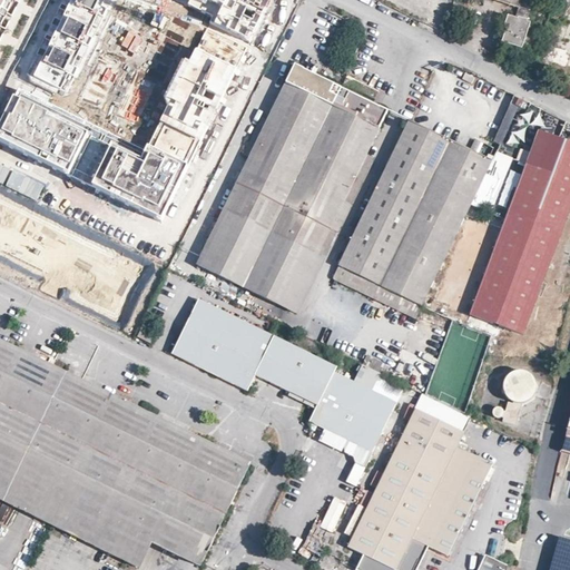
[(0,0),(0,32),(16,0),(0,0)]
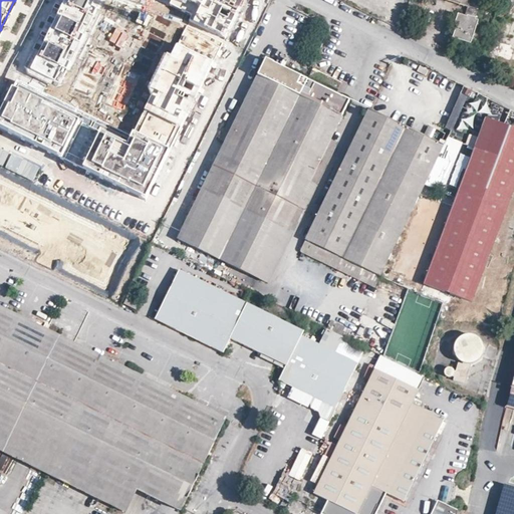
[(62,82),(100,0),(59,0),(28,66),(62,82)]
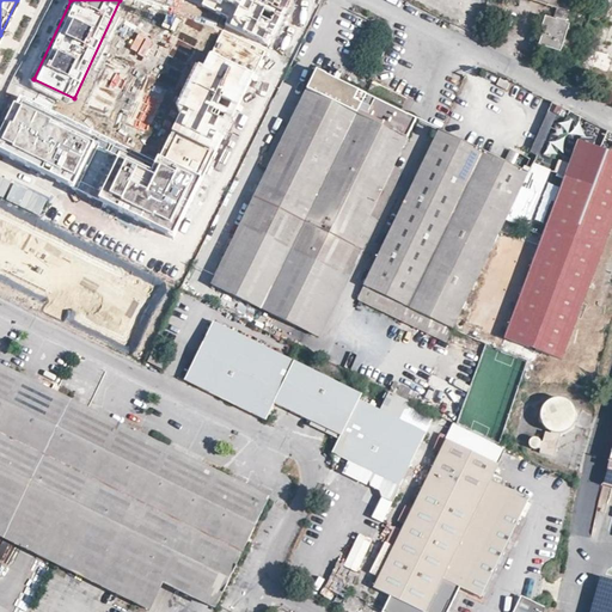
[(293,0),(195,0),(231,18),(225,29),(269,50),(293,0)]
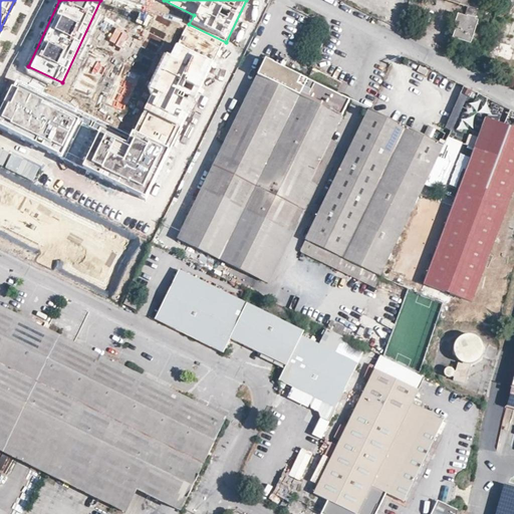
[(446,0),(467,7),(464,16),(458,14),(456,23),(458,25),(453,38),(471,44),(478,21),(477,20),(480,11),(476,9),(479,0),(446,0)]
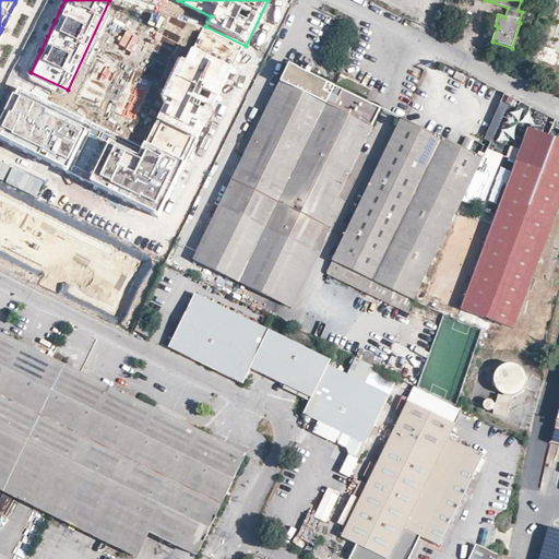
[(189,39),(153,113),(197,134),(233,61),(189,39)]
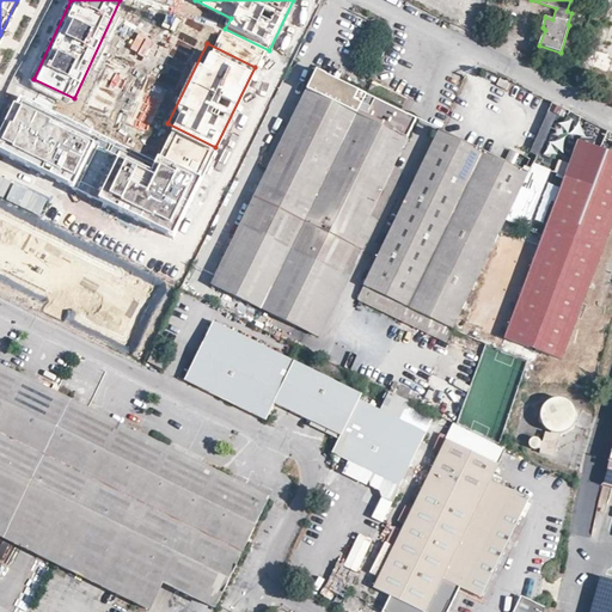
[(212,285),(263,310),(367,96),(317,71),(287,130),(281,127),(261,167),(268,171),(212,285)]
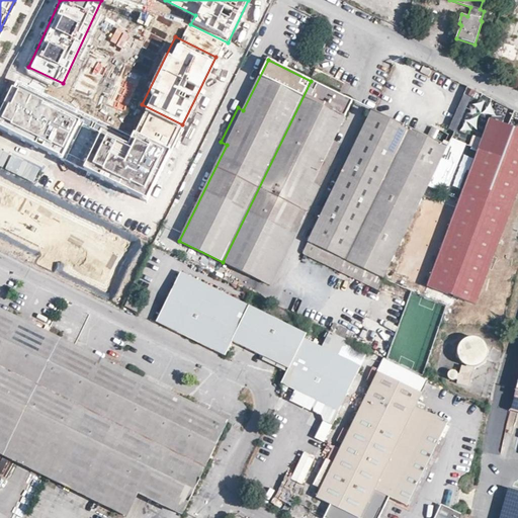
[(311,81),(223,262),(270,286),(341,144),(335,141),(353,101),(311,81)]
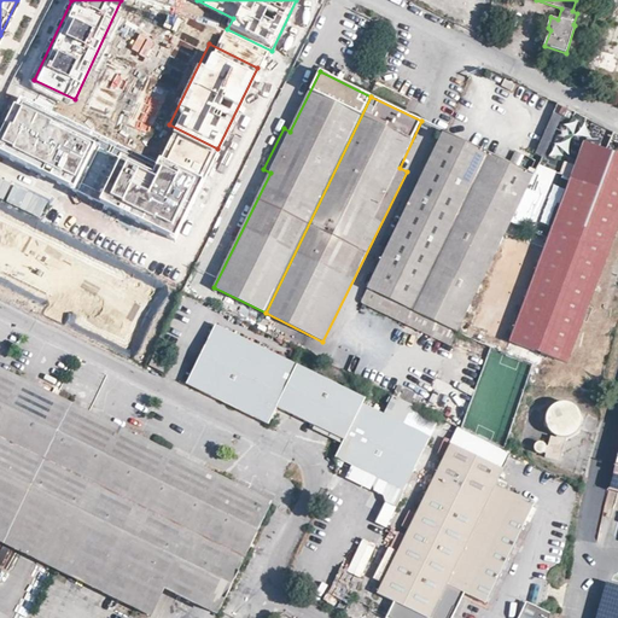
[(21,103),(0,141),(0,152),(69,188),(94,140),(21,103)]
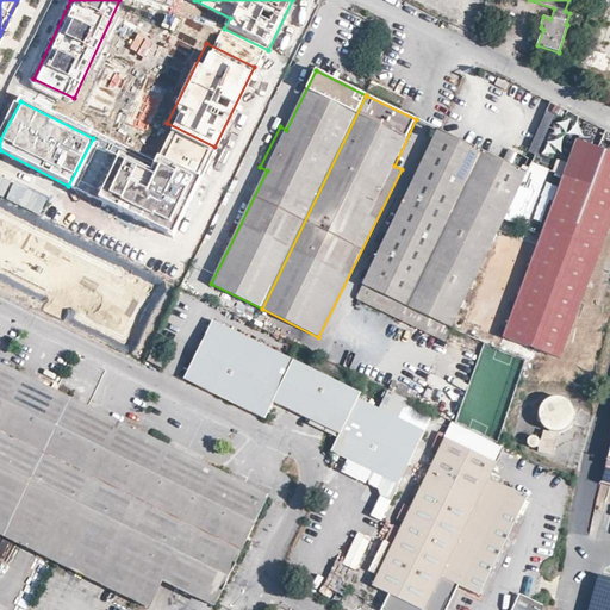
[(400,321),(483,151),(442,131),(439,130),(421,167),(356,299),(400,321)]
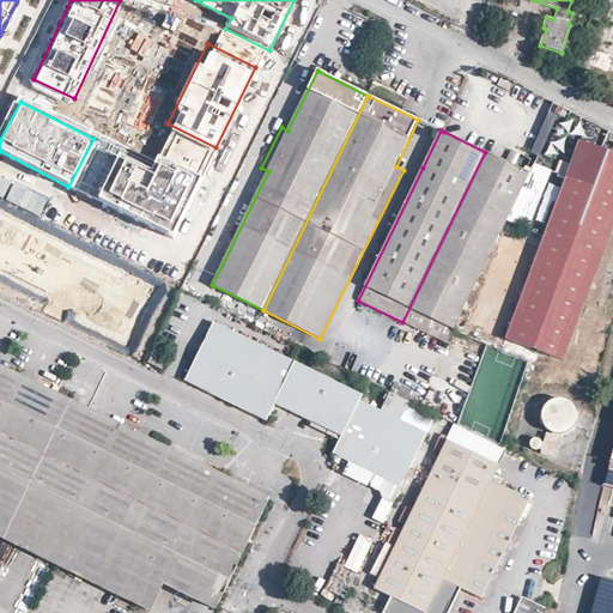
[(574,334),(612,228),(612,153),(580,141),(540,247),(505,339),(564,360),(574,334)]
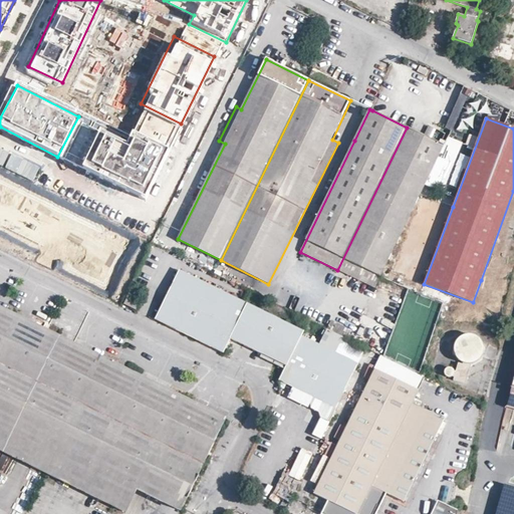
[(101,125),(79,169),(145,199),(171,144),(148,134),(146,137),(133,130),(129,139),(101,125)]
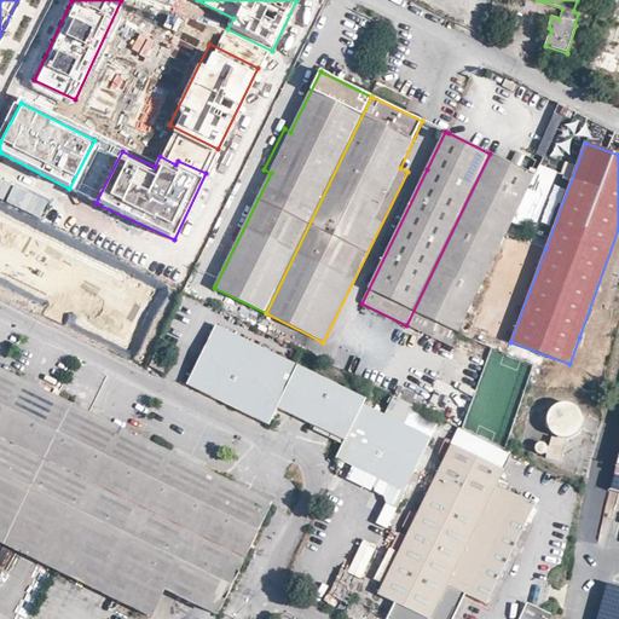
[(534,175),(490,154),(406,325),(451,347),(534,175)]
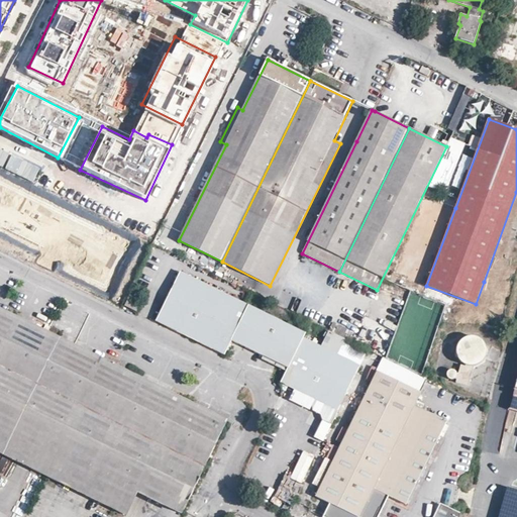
[(0,181),(0,223),(70,259),(67,266),(103,283),(123,243),(0,181)]
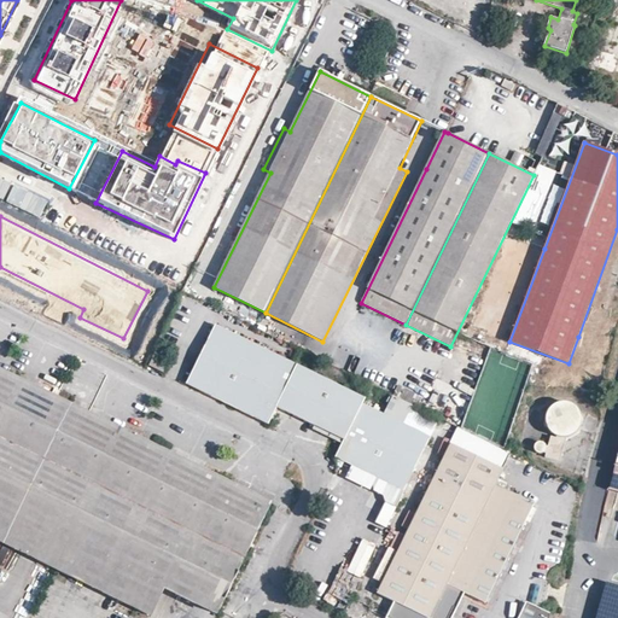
[(363,403),(366,398),(216,325),(186,384),(268,425),(278,407),(344,441),(363,403)]
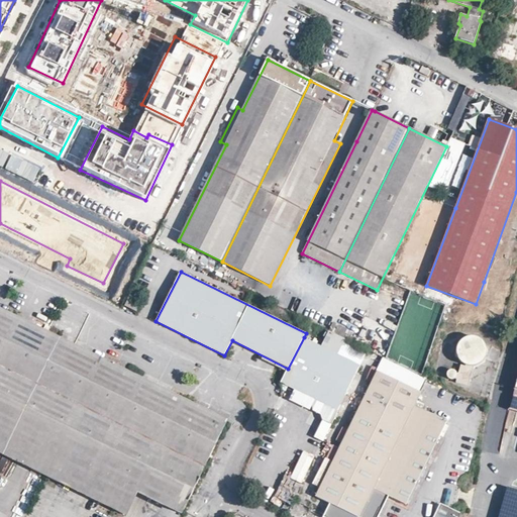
[(136,312),(143,298),(131,292),(124,306),(136,312)]
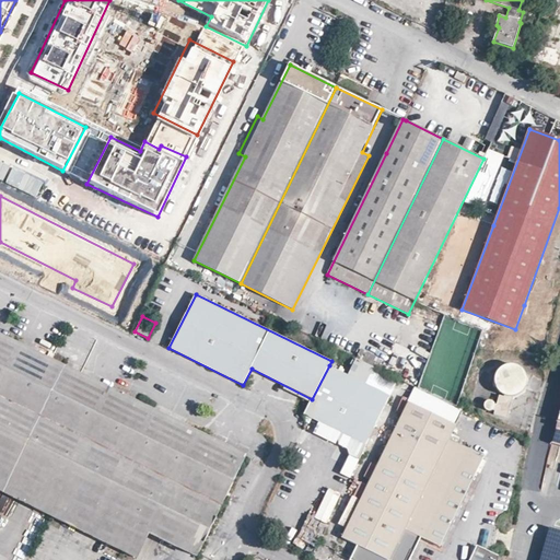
[(0,490),(137,558),(149,534),(197,557),(246,456),(0,336),(0,490)]
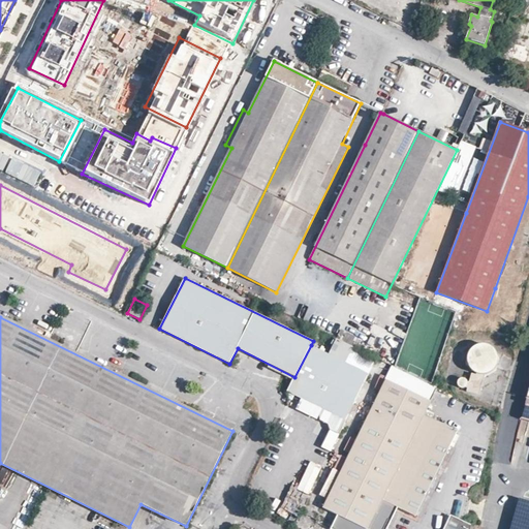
[(336,338),(361,350),(365,341),(341,329),(336,338)]
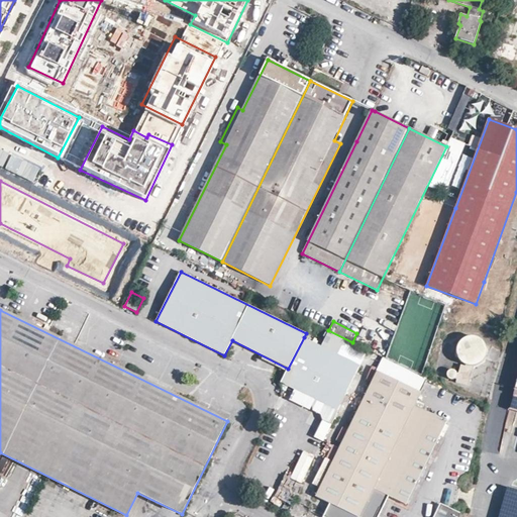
[(458,372),(457,369),(454,368),(451,368),(449,370),(448,372),(448,375),(450,377),(452,378),(455,378),(457,377),(458,377),(456,382),(470,385),(476,364),(480,363),(483,360),(486,358),(488,354),(489,350),(489,346),(488,342),(486,339),(483,336),(479,335),(475,334),(471,334),(468,336),(463,338),(461,341),(459,345),(459,349),(459,353),(461,356),(464,359),(468,363),(467,365),(461,364),(459,372),(458,372)]
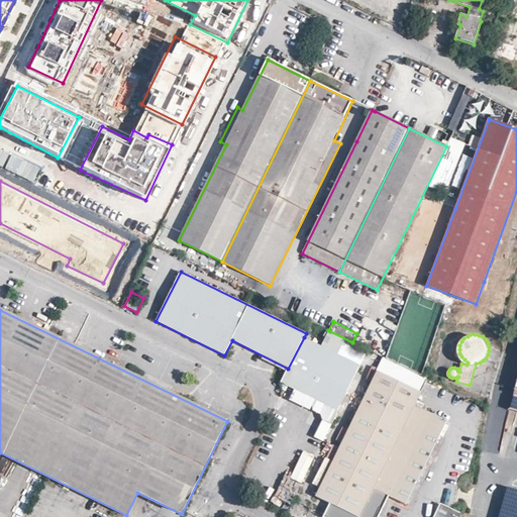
[(288,369),(281,383),(315,399),(325,405),(321,413),(333,419),(360,366),(304,337),(288,369)]
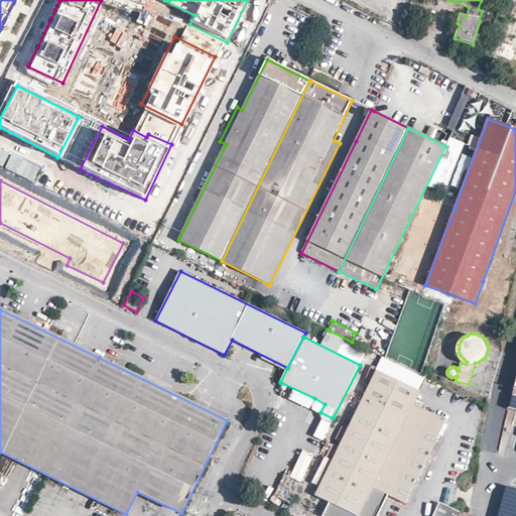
[(420,392),(376,370),(315,496),(329,503),(321,515),(377,515),(388,495),(405,504),(439,434),(446,420),(414,405),(420,392)]
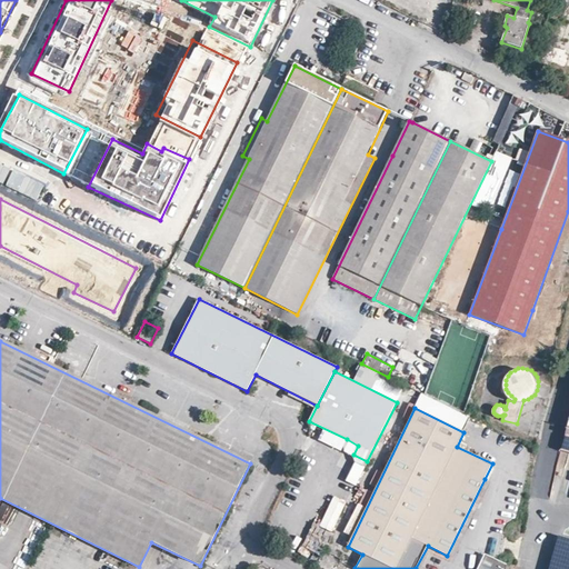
[(358,446),(347,439),(343,447),(346,451),(353,455),(358,446)]
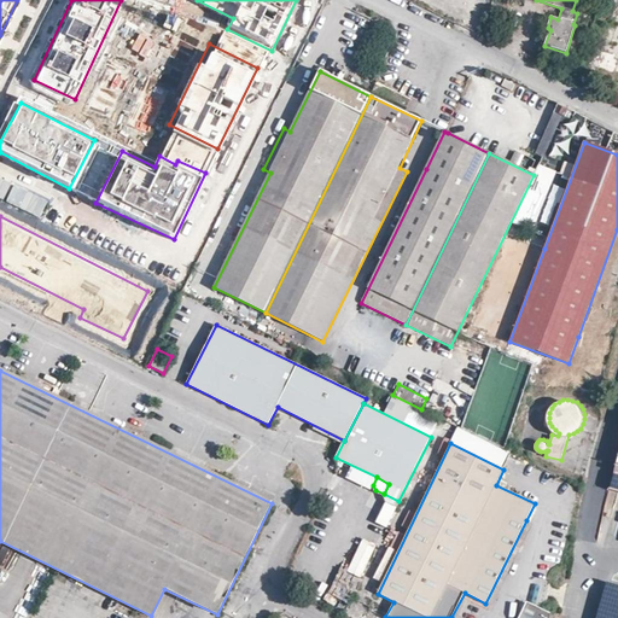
[(396,507),(398,501),(384,494),(385,502),(396,507)]
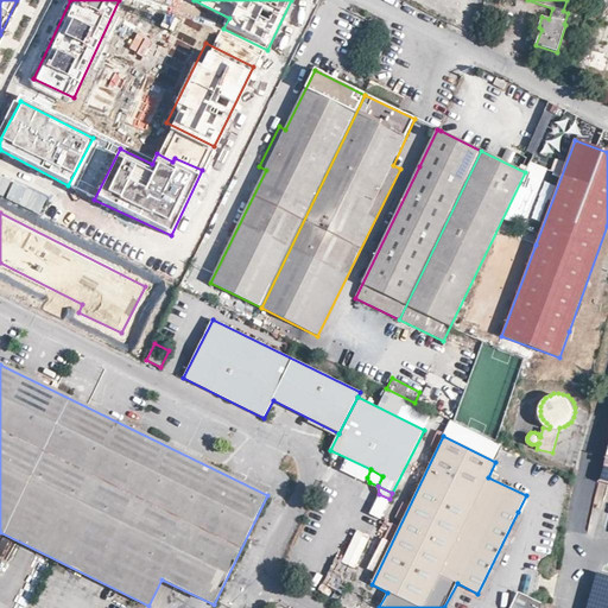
[(518,512),(477,594),(481,603),(524,515),(518,512)]
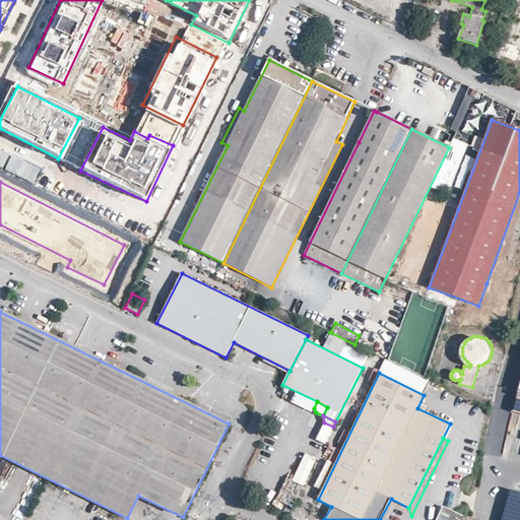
[(519,519),(519,488),(509,485),(500,519),(519,519)]
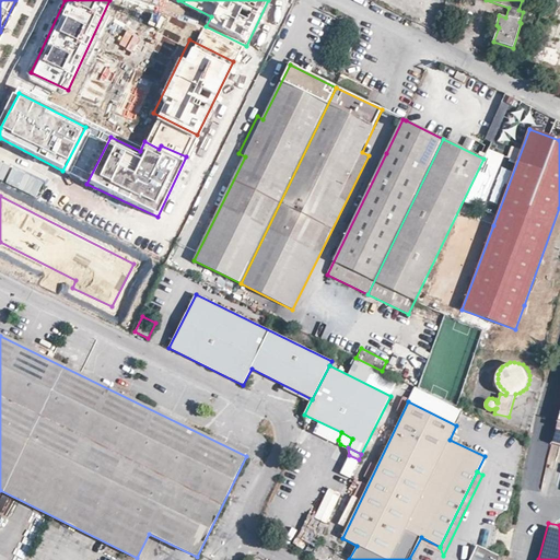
[(498,559),(499,556),(477,546),(469,559),(498,559)]
